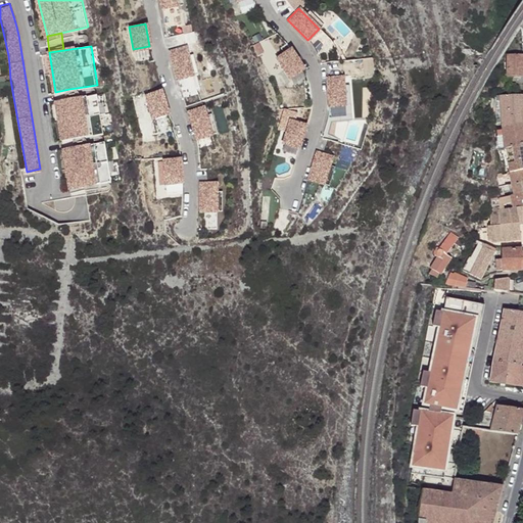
[(184,46),(169,50),(176,78),(191,74),(184,46)]
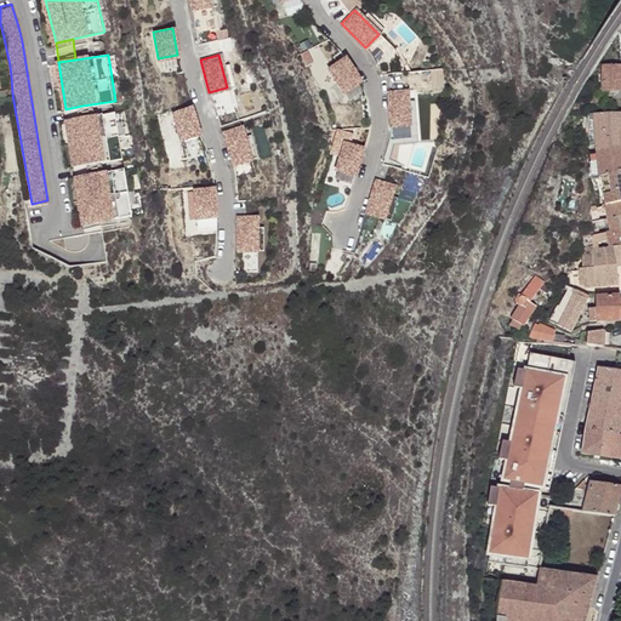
[(359,81),(345,58),(328,69),(343,92),(359,81)]
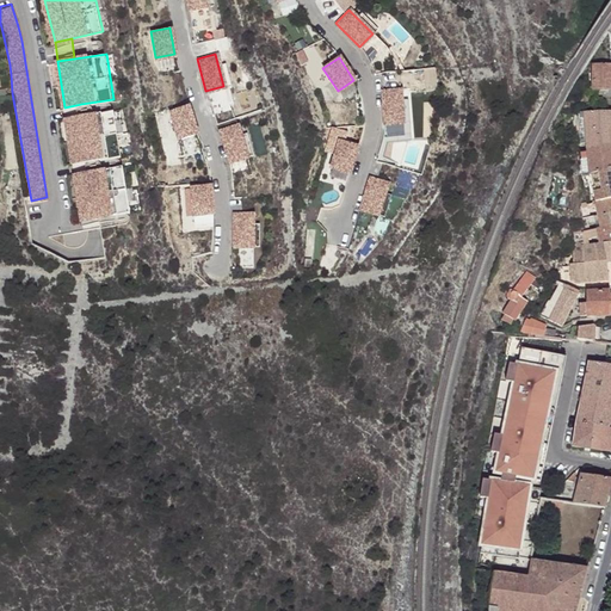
[(610,88),(610,63),(593,63),(593,88),(610,88)]
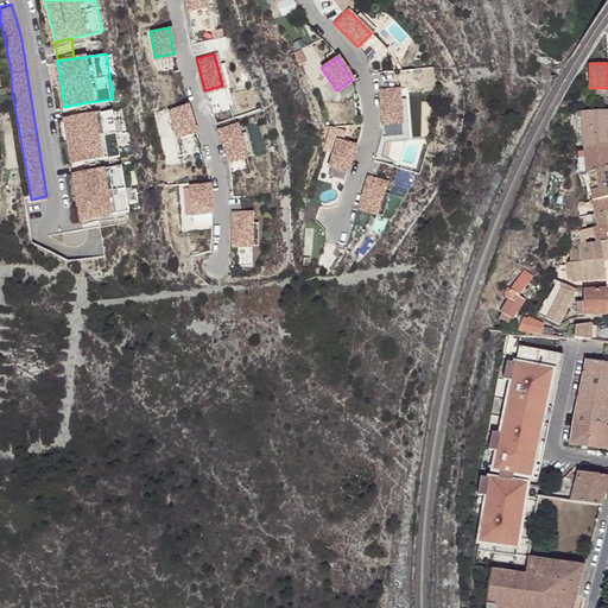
[(398,88),(379,90),(381,122),(400,121),(398,88)]
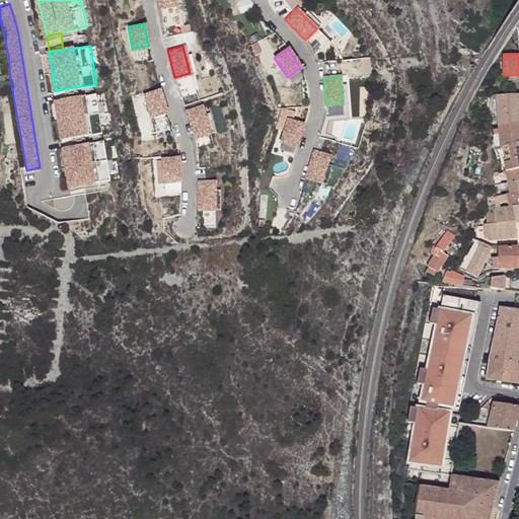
[(500,76),(492,76),(492,85),(499,85),(500,76)]
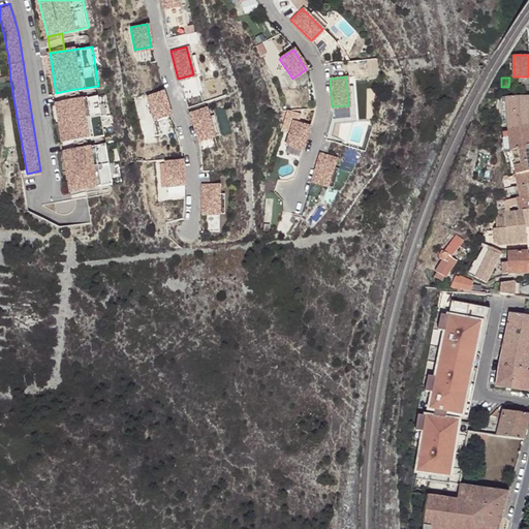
[(70,90),(56,93),(57,101),(71,98),(70,90)]
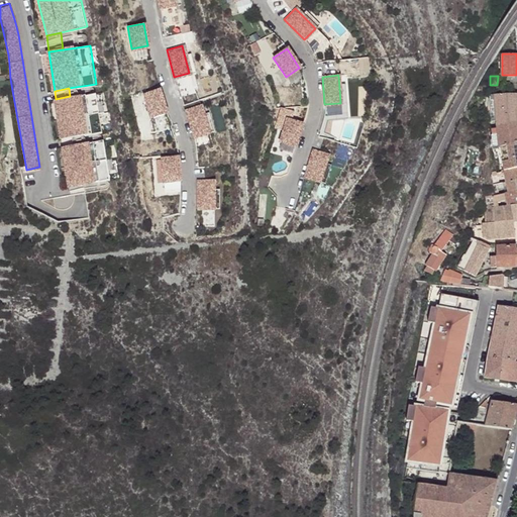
[(159,88),(143,94),(150,115),(166,110),(159,88)]
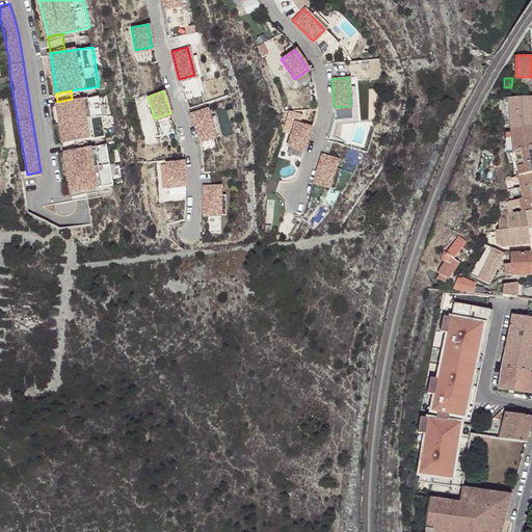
[(72,99),(57,102),(63,141),(78,139),(106,135),(100,95),(72,99)]
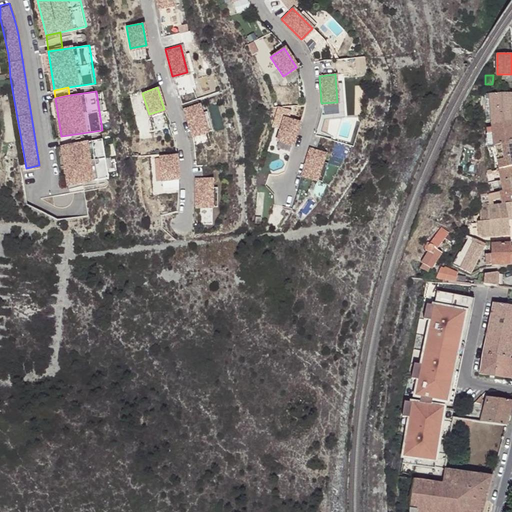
[(511,93),(490,94),(491,109),(491,112),(499,111),(511,109),(511,93)]
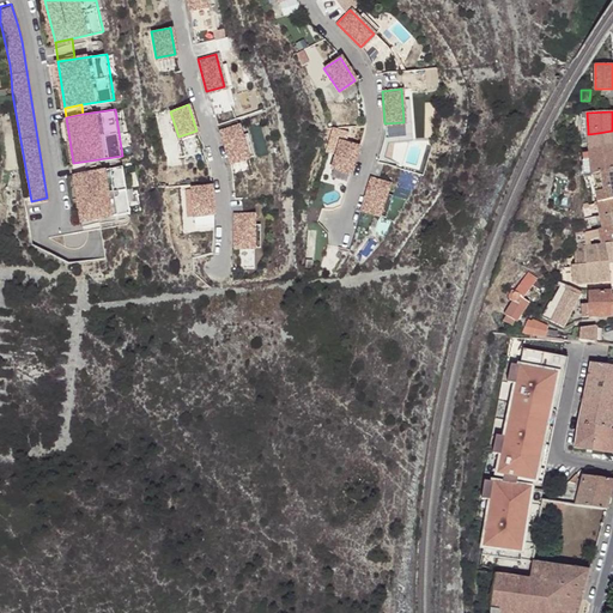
[(237,126),(219,132),(229,163),(247,157),(237,126)]
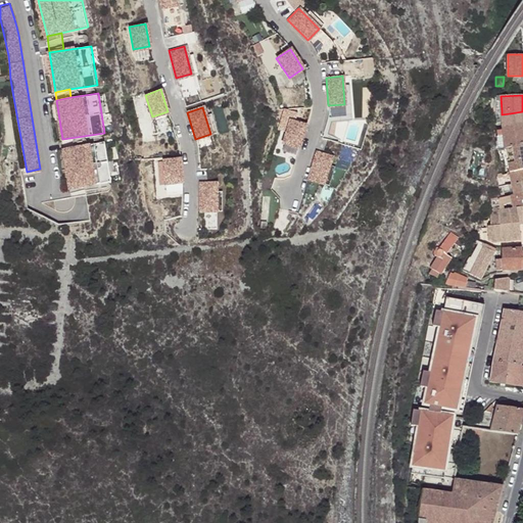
[(503,124),(503,128),(513,126),(522,123),(522,111),(510,113),(502,114),(503,123),(503,124)]
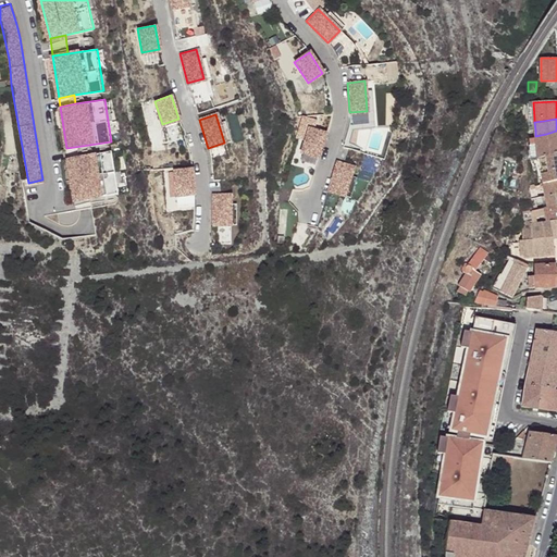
[(324,133),(307,128),(300,151),(317,157),(324,133)]
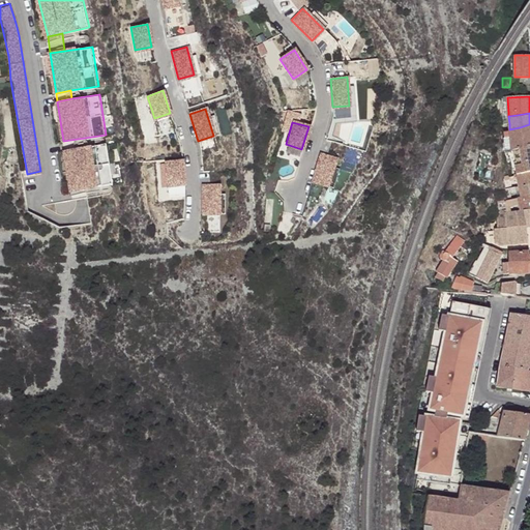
[(529,124),(520,127),(509,129),(511,151),(529,146),(529,124)]
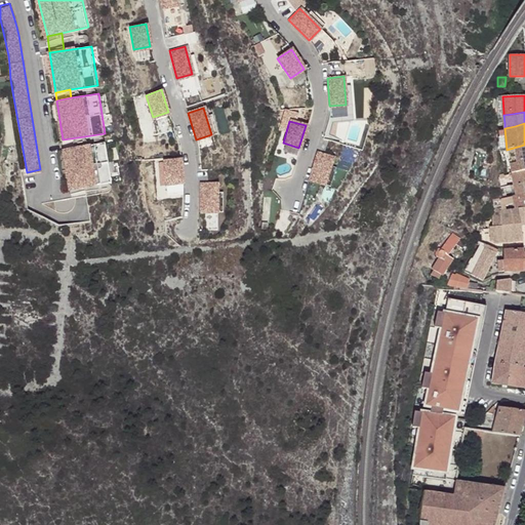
[(77,137),(63,139),(64,148),(79,146),(77,137)]
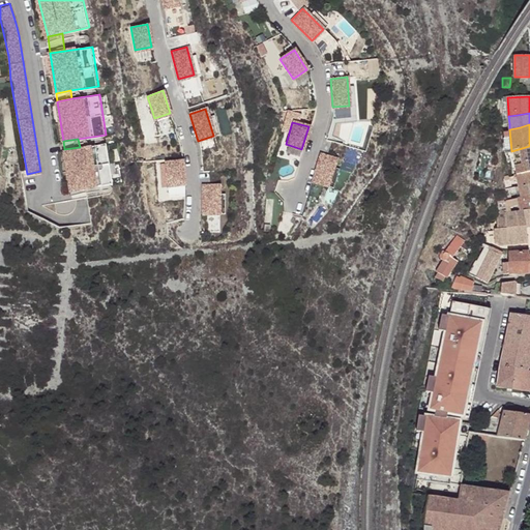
[(80,147),(64,149),(70,189),(71,199),(100,194),(99,185),(114,183),(108,143),(80,147)]
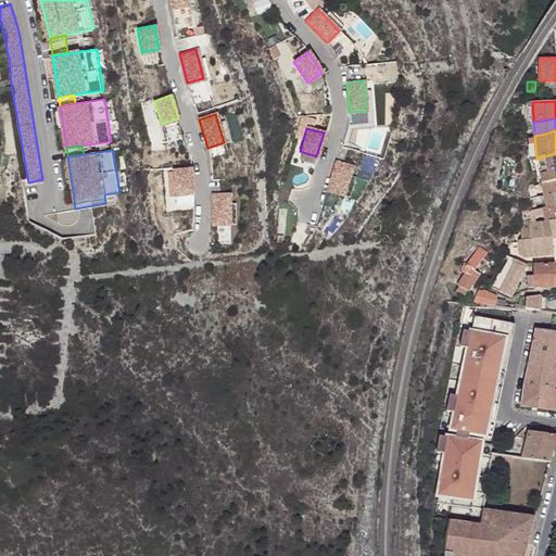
[(555,153),(536,159),(538,161),(542,184),(555,180),(555,153)]
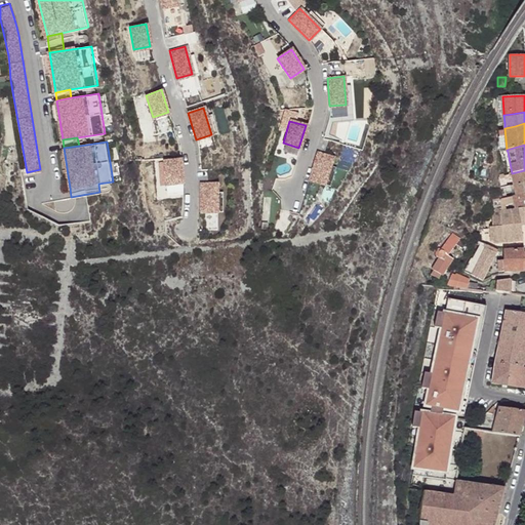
[(332,157),(317,152),(308,178),(323,184),(332,157)]
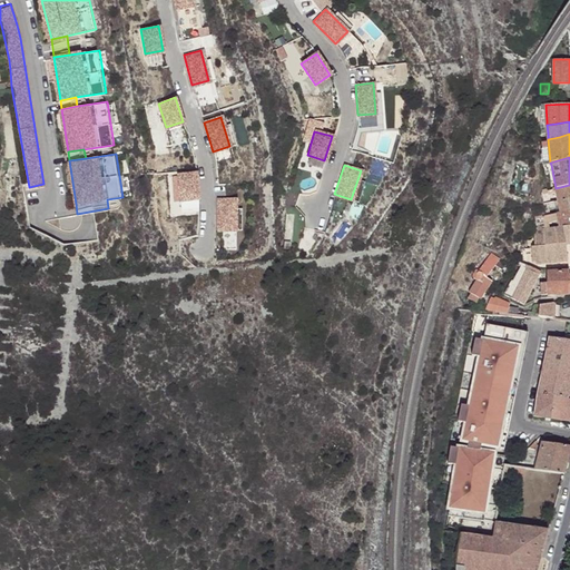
[(195,173),(177,174),(178,199),(196,198),(195,173)]
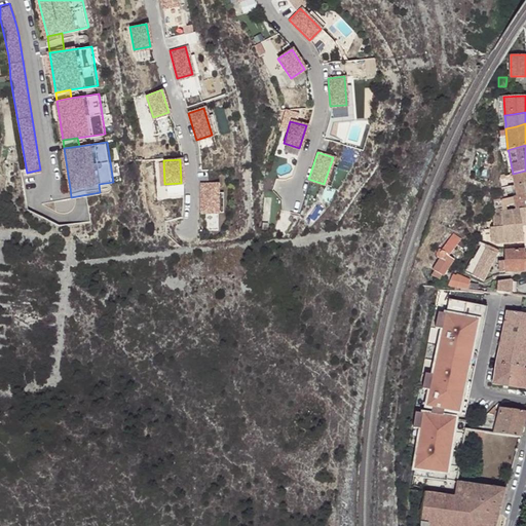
[(525,171),(513,174),(513,177),(515,186),(524,184),(525,183),(525,171)]
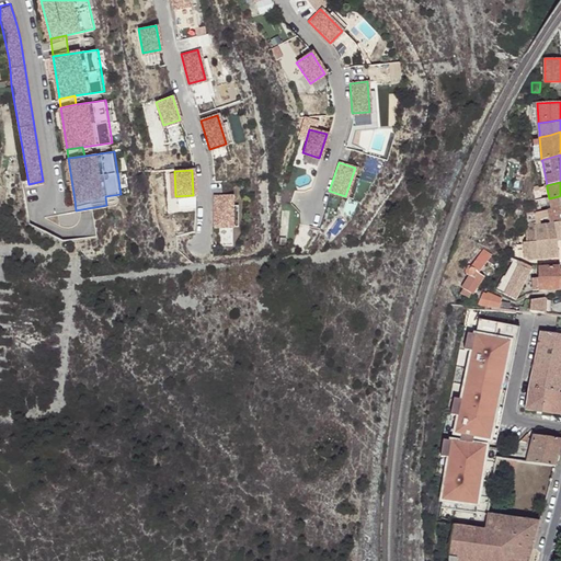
[(538,187),(530,189),(534,201),(535,201),(538,201),(540,199),(539,191),(538,187)]
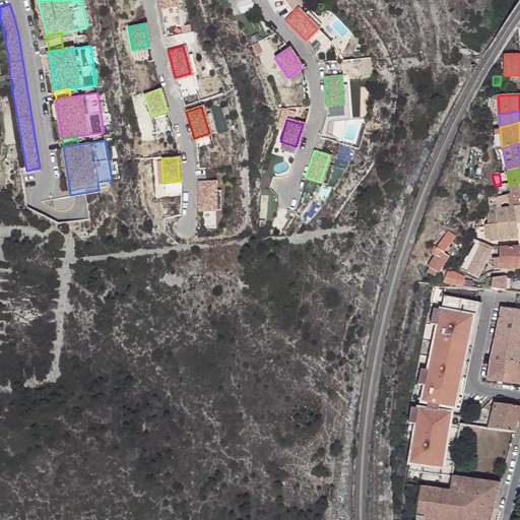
[(519,192),(519,181),(518,182),(509,184),(511,194),(518,193),(519,192)]
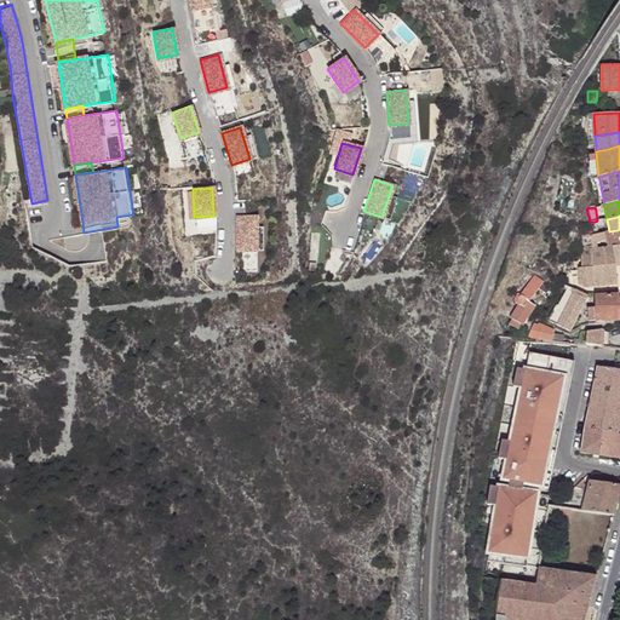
[(256,218),(236,218),(235,251),(254,251),(256,218)]
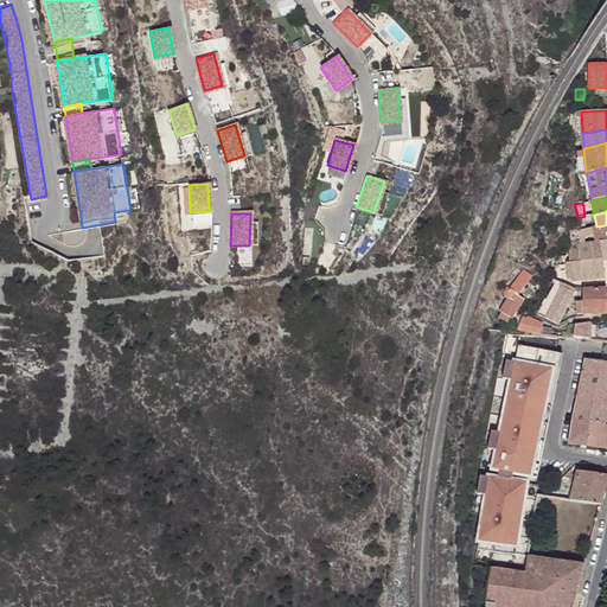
[(606,234),(605,225),(596,227),(592,228),(595,242),(581,243),(580,241),(569,242),(569,251),(569,257),(569,263),(566,263),(567,280),(570,283),(605,280),(602,262),(606,261),(606,234)]
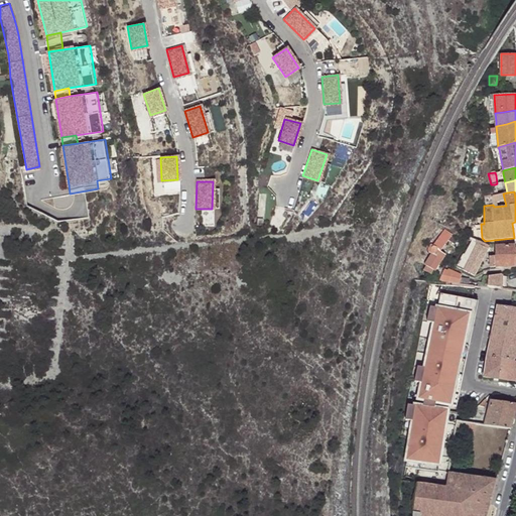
[(448,240),(452,236),(452,235),(444,230),(433,244),(432,244),(431,245),(429,246),(428,247),(428,249),(429,251),(429,252),(431,253),(424,264),(434,271),(442,260),(440,258),(443,253),(440,250),(448,240)]
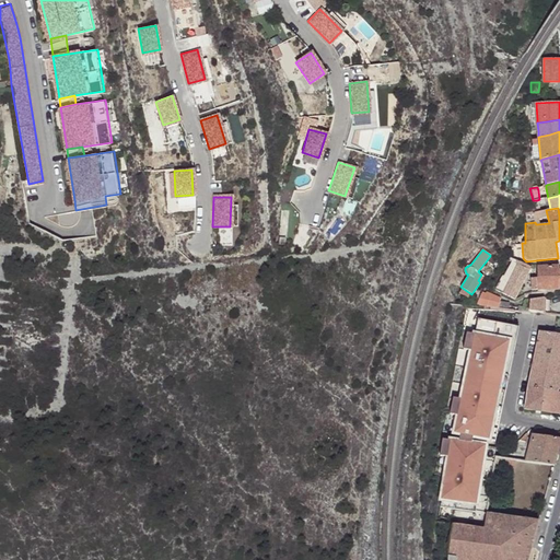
[(497,260),(490,256),(487,260),(493,265),(497,260)]
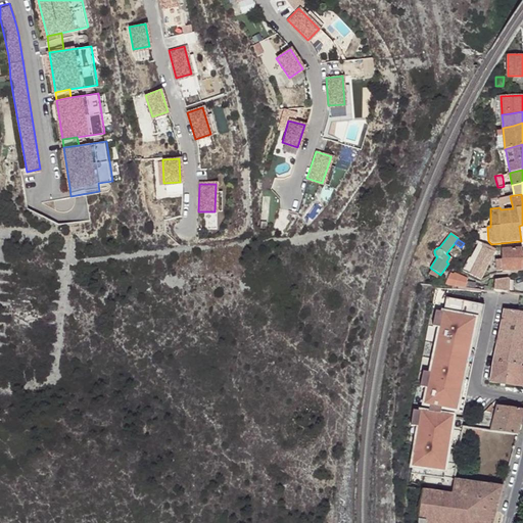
[(491,247),(479,242),(471,257),(469,256),(463,271),(469,274),(480,279),(496,247),(491,247)]
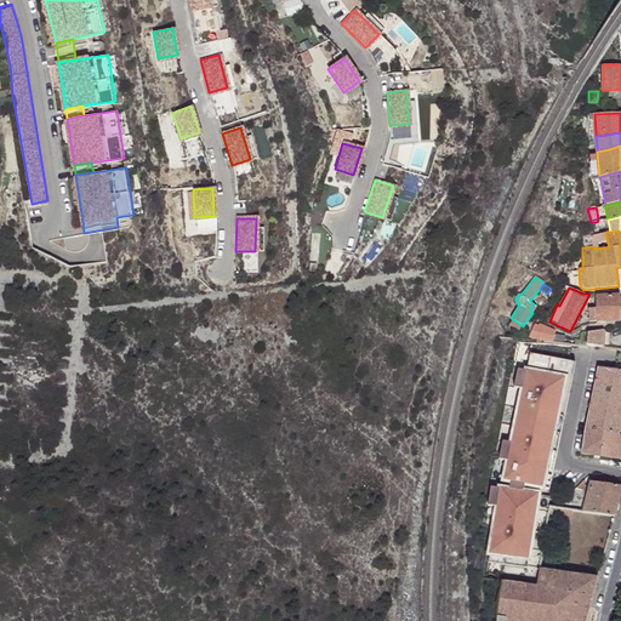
[(619,296),(596,296),(597,309),(597,323),(619,322),(619,319),(619,298),(619,296)]
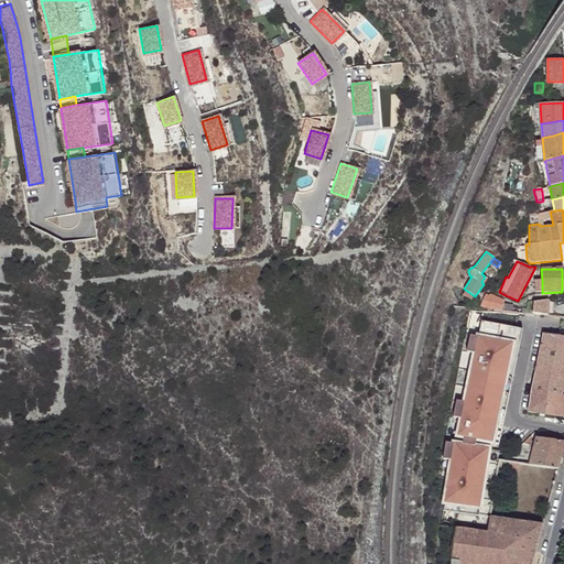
[(486,293),(479,310),(501,312),(503,303),(505,300),(490,293),(489,295),(486,293)]
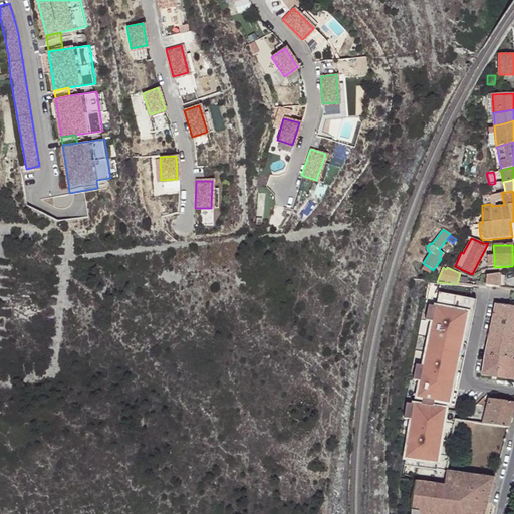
[(486,283),(485,287),(494,288),(499,288),(499,273),(486,275),(486,278),(486,283)]
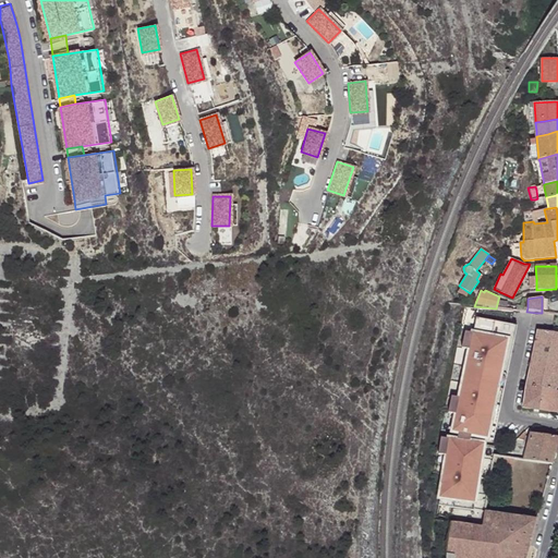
[(498,300),(496,308),(507,310),(509,310),(513,310),(517,311),(517,303),(498,300)]
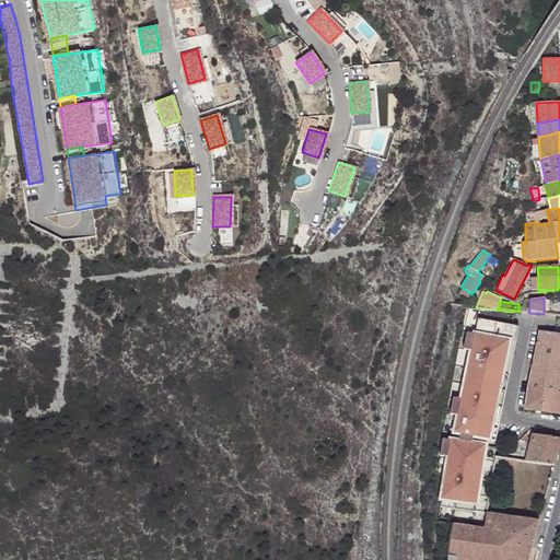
[(497,435),(500,436),(506,377),(503,376),(504,370),(508,370),(513,327),(510,327),(511,311),(509,311),(498,310),(476,307),(461,305),(434,505),(432,521),(453,523),(486,527),(488,514),(496,468),(497,463),(497,457),(498,450),(488,447),(483,447),(485,441),(488,442),(496,443),(497,435)]
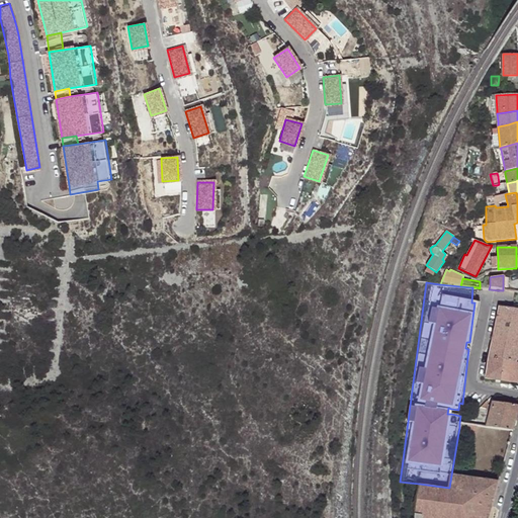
[(504,361),(517,363),(517,358),(517,310),(499,307),(491,351),(485,378),(501,381),(504,361)]
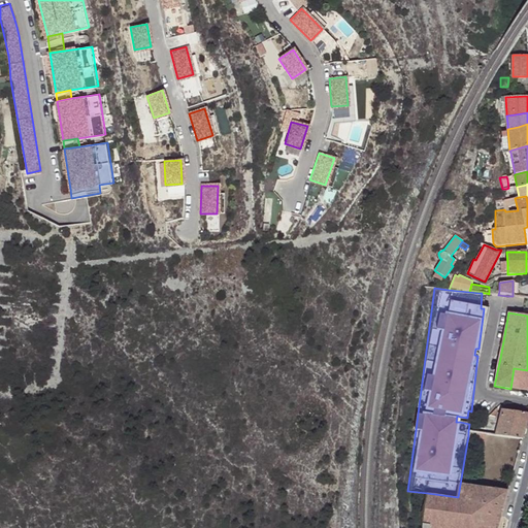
[(510,389),(527,391),(527,371),(527,370),(514,368),(510,389)]
